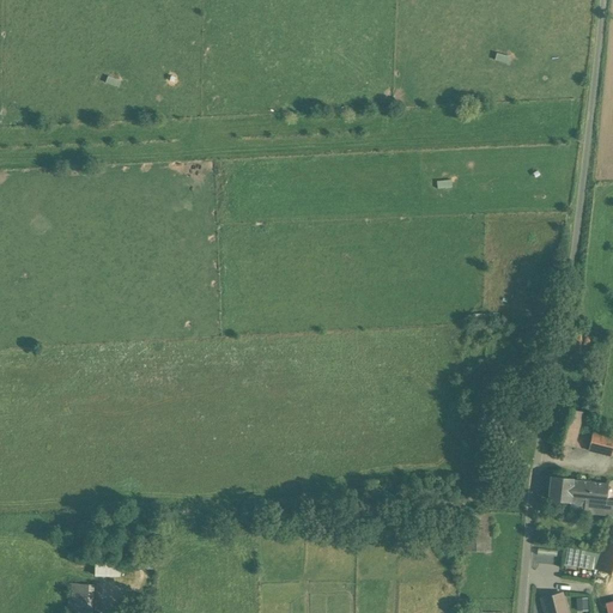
[(582,412),(557,406),(548,441),(574,447),(577,435),(582,412)]
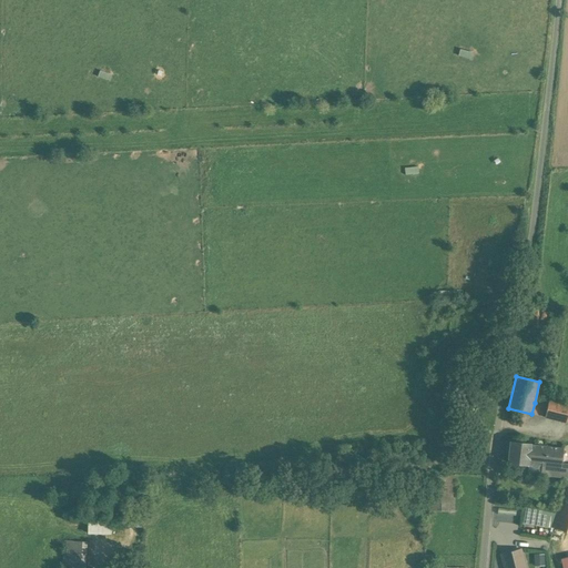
[(567,411),(567,404),(548,399),(547,406),(544,417),(566,423),(567,411)]
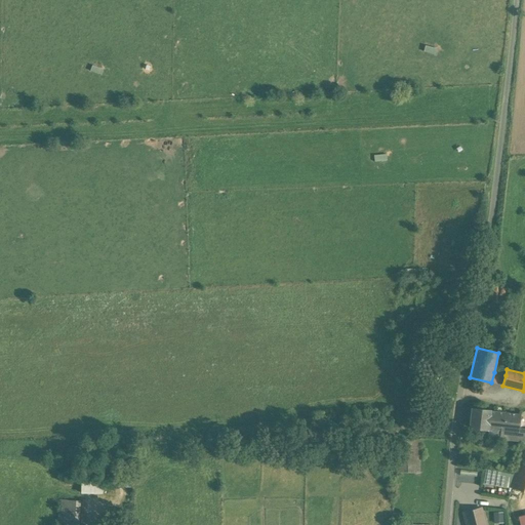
[(506,375),(494,372),(491,382),(502,386),(506,375)]
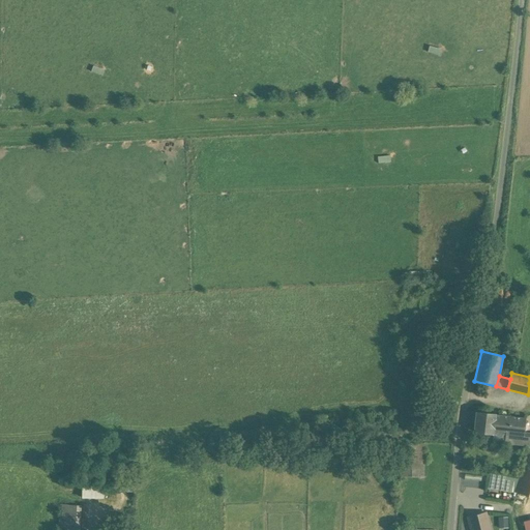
[(494,414),(476,413),(474,432),(492,433),(494,415),(494,414)]
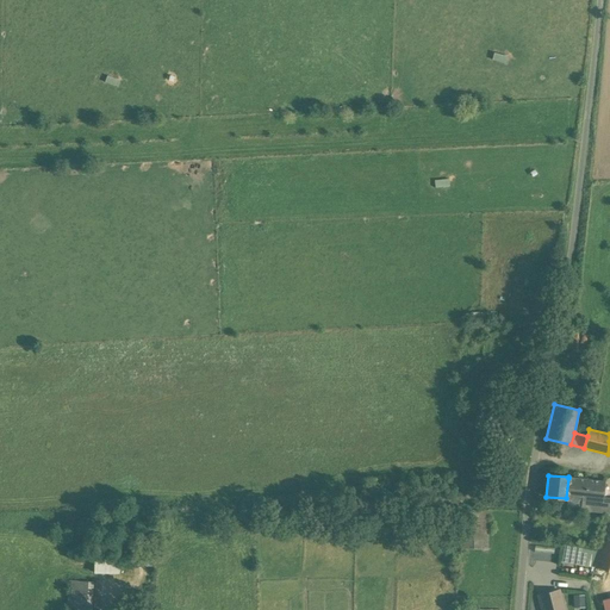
[(604,481),(568,478),(566,498),(582,500),(580,510),(609,512),(609,498),(604,498),(605,496),(603,495),(604,481)]
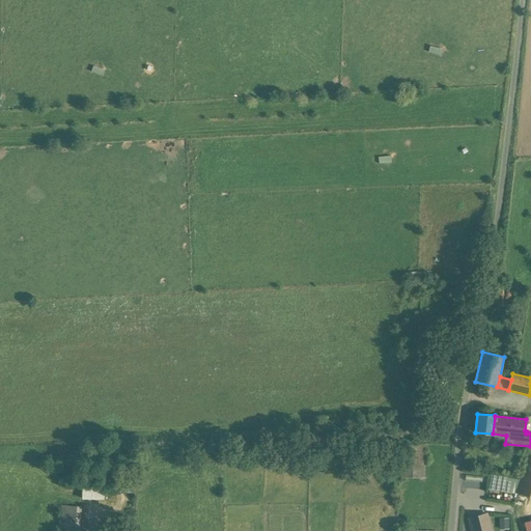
[(530,453),(528,453),(516,493),(530,497),(530,453)]
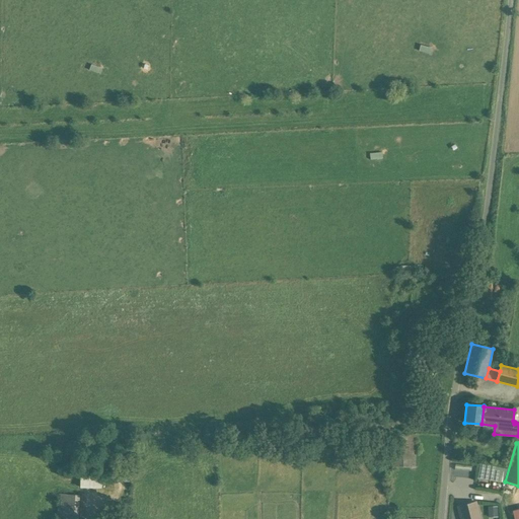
[(101,468),(81,467),(80,488),(101,488),(101,468)]
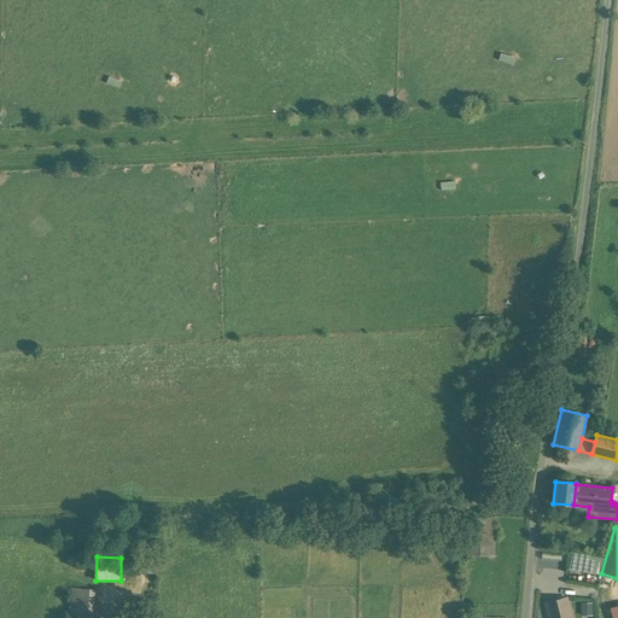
[(150,583),(155,566),(140,563),(136,579),(150,583)]
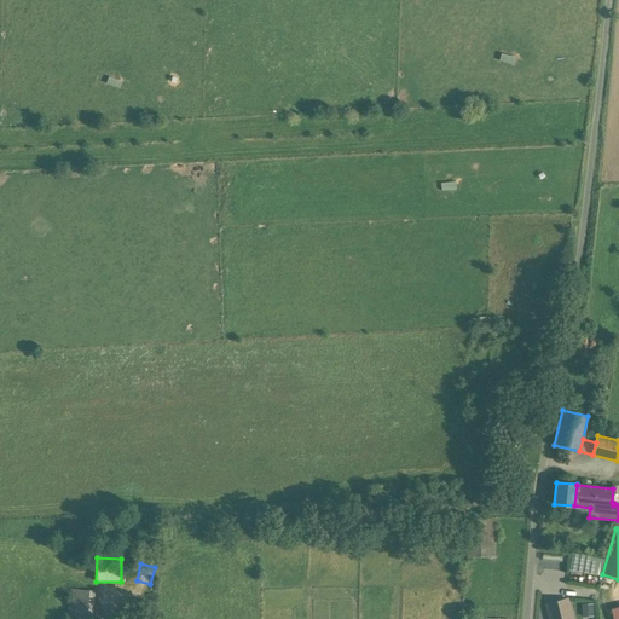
[(88,618),(91,590),(70,588),(68,618),(88,618)]
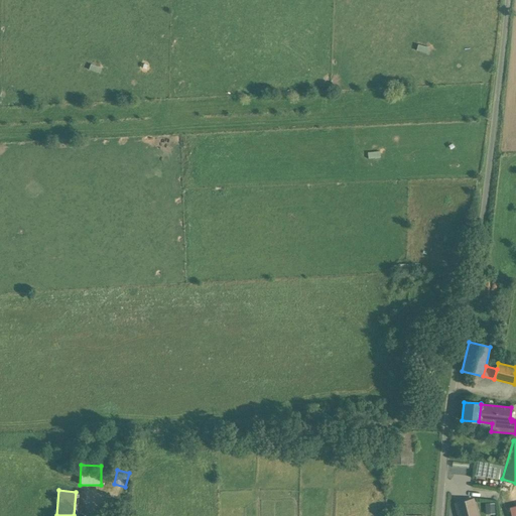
[(476,515),(473,500),(456,504),(459,515),(476,515)]
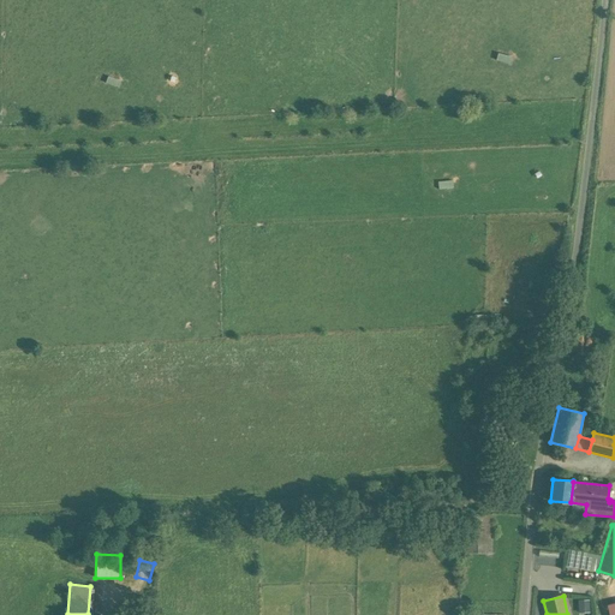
[(578,599),(578,611),(590,611),(590,599),(578,599)]
